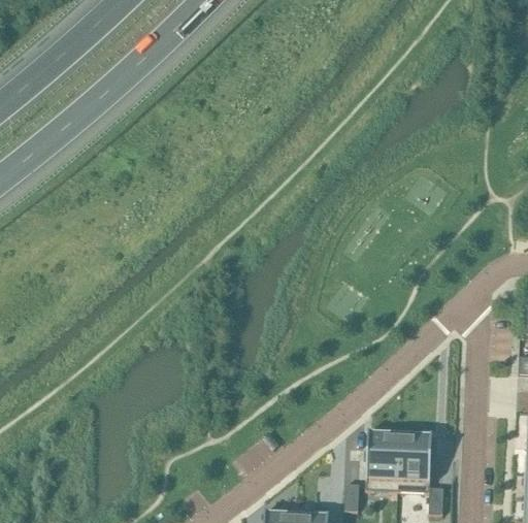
[(397,490),(399,428),(381,427),(381,431),(369,430),(369,429),(367,429),(365,489),(397,490)]
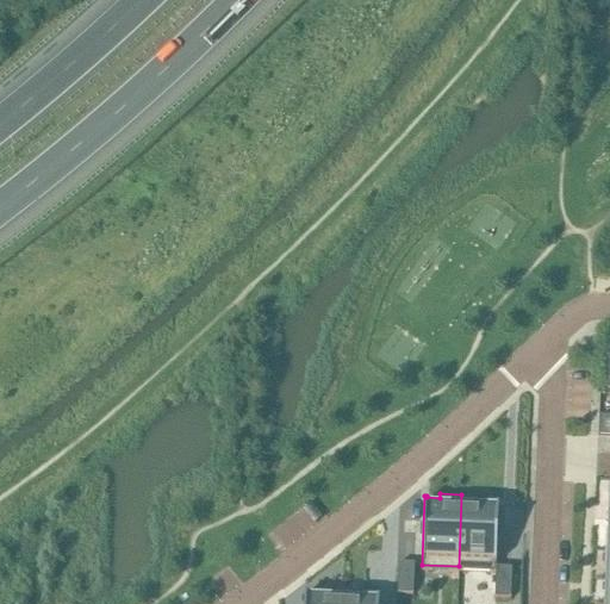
[(483,496),(461,494),(459,566),(496,568),(499,499),(497,499),(497,500),(483,499),(483,496)]
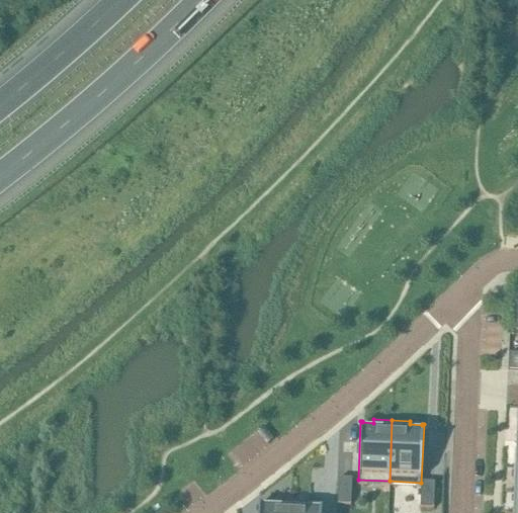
[(339,474),(337,500),(351,501),(352,475),(339,474)]
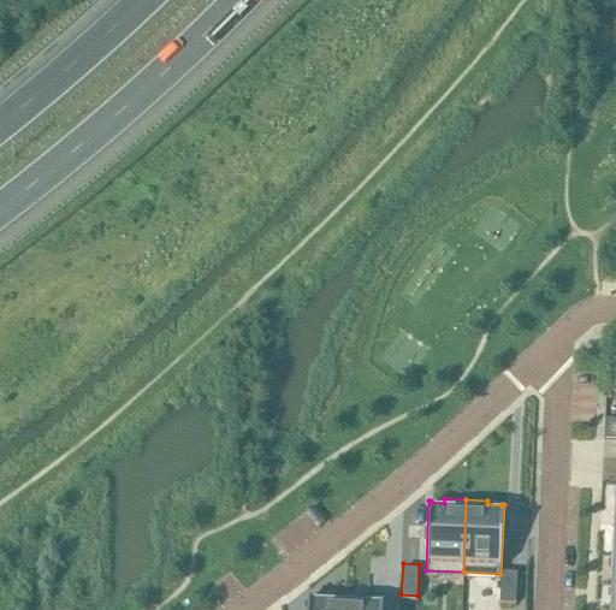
[(502,568),(501,599),(515,599),(516,569),(502,568)]
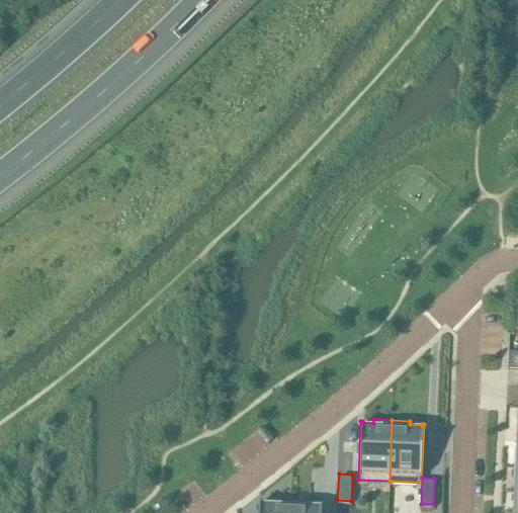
[(289,512),(291,499),(272,498),(272,501),(261,501),(261,500),(259,500),(258,512),(289,512)]
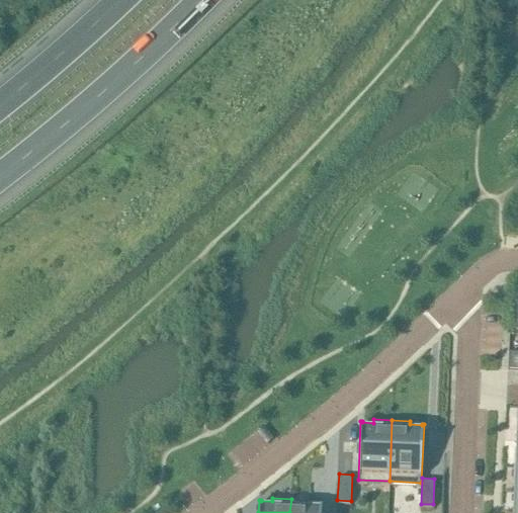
[(309,500),(291,499),(289,512),(321,512),(322,503),(320,503),(320,504),(309,503),(309,500)]
